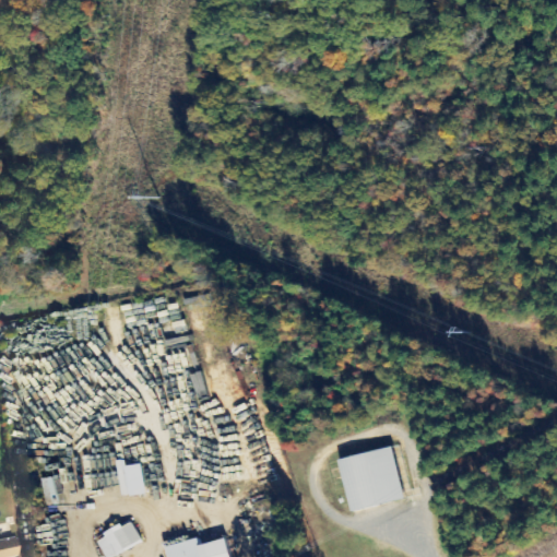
[(338,458),(350,510),(403,498),(390,446),(338,458)]
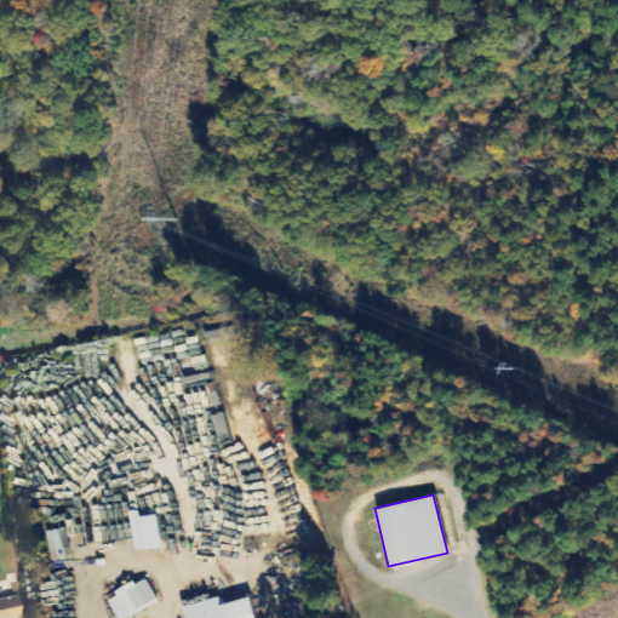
[(160,548),(156,514),(138,515),(142,549),(160,548)]
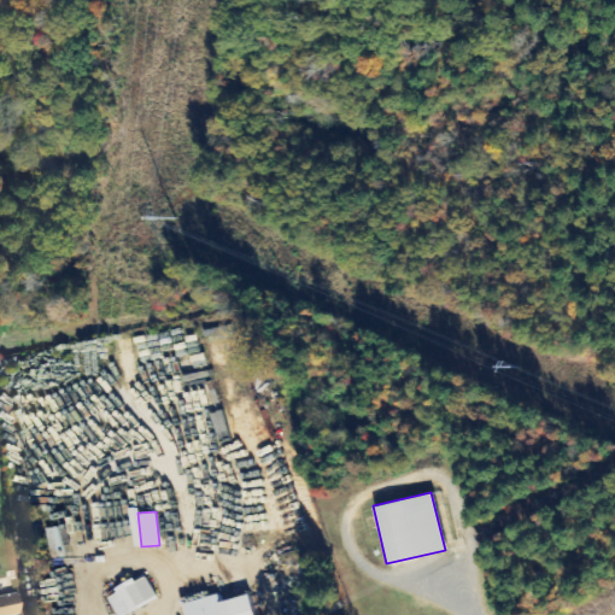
[(48,525),(56,554),(74,549),(66,520),(48,525)]
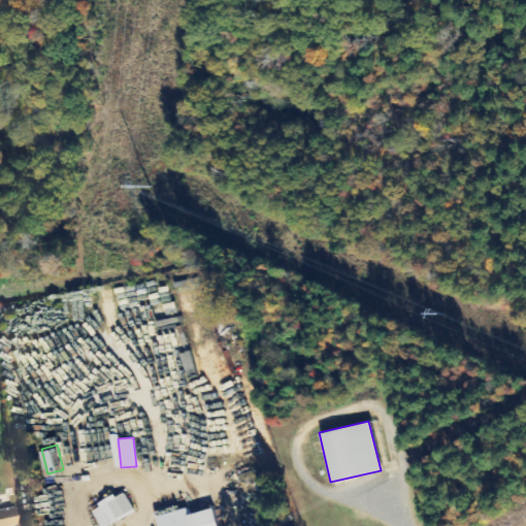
[(90,507),(98,525),(104,525),(133,511),(124,492),(114,496),(113,495),(90,507)]
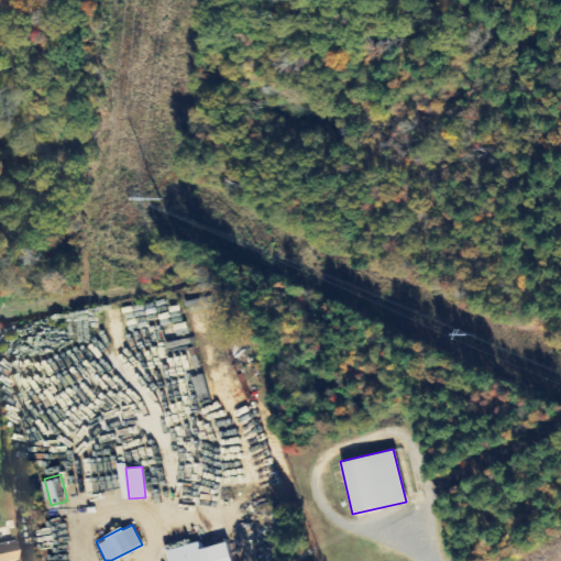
[(0,560),(13,560),(10,539),(0,541),(0,560)]
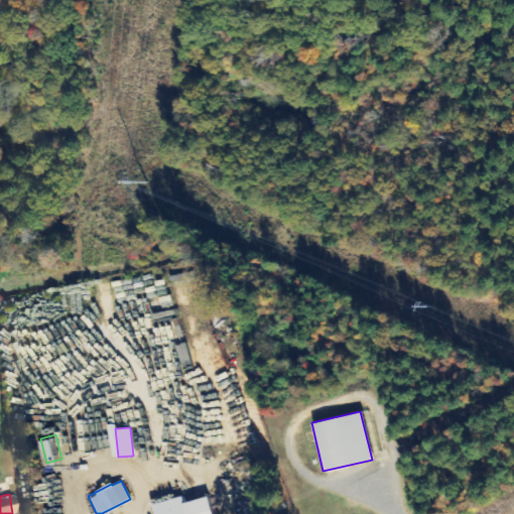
[(211,513),(208,496),(182,502),(181,495),(151,502),(153,513),(211,513)]
